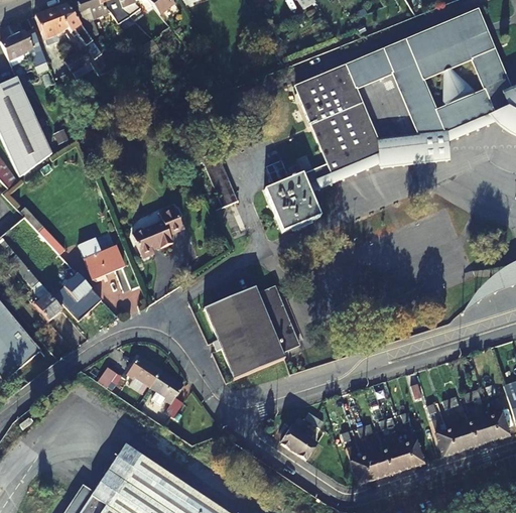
[(75,0),(67,3),(94,41),(97,39),(99,32),(108,21),(114,32),(121,28),(115,19),(110,11),(99,5),(97,0),(75,0)]
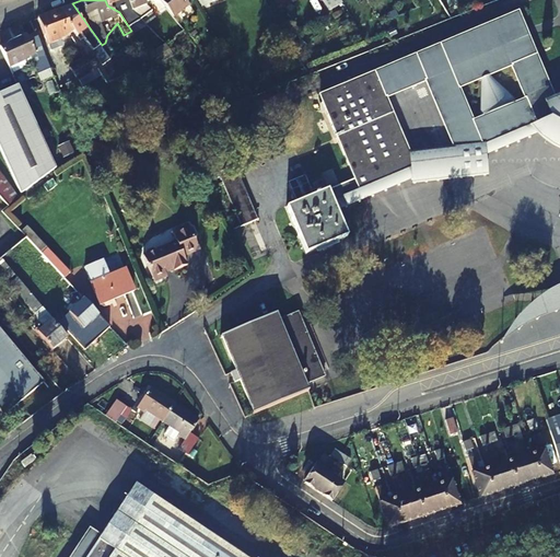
[(105,0),(107,6),(119,12),(125,21),(135,16),(131,8),(129,0),(105,0)]
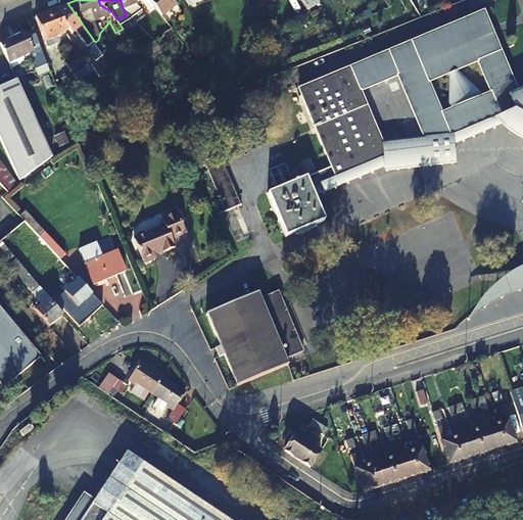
[(148,7),(154,3),(151,0),(121,0),(123,7),(132,15),(142,7),(135,2),(141,0),(145,0),(148,7)]
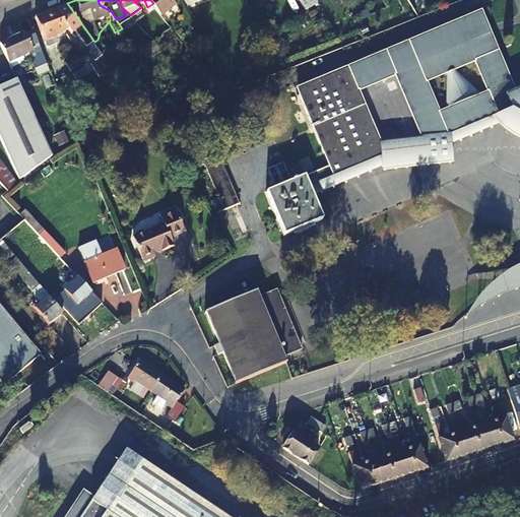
[(150,0),(153,3),(161,13),(176,1),(175,0),(150,0)]
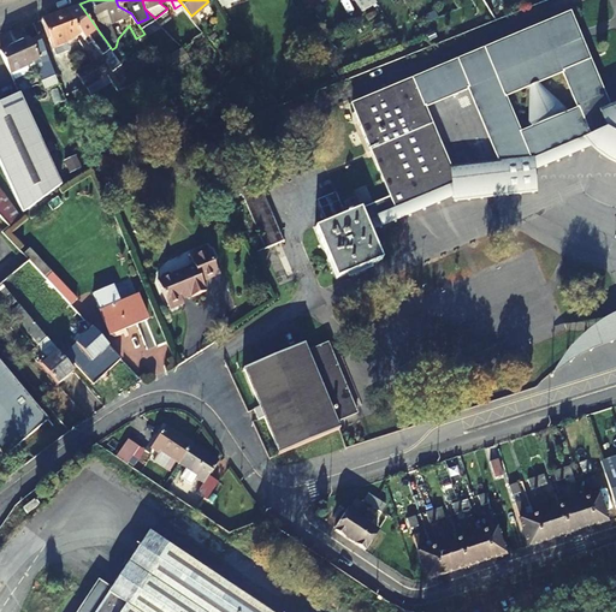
[(80,4),(65,10),(82,31),(86,37),(89,35),(113,70),(122,64),(112,49),(80,4)]
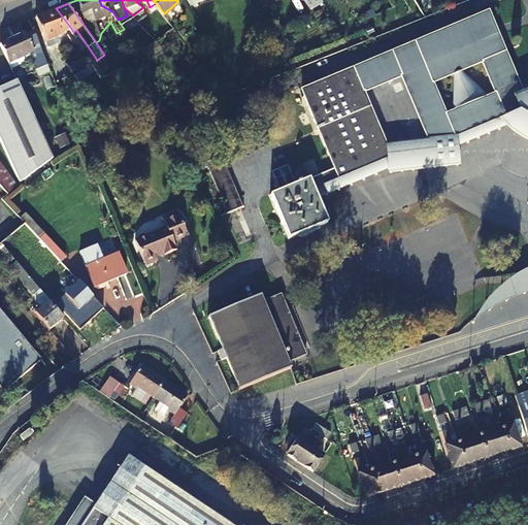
[(56,8),(35,15),(45,39),(57,35),(60,34),(66,30),(70,27),(56,8)]
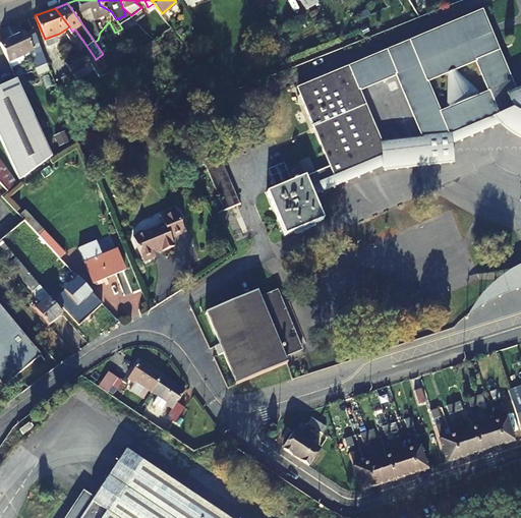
[(520,88),(516,90),(499,49),(481,9),(298,87),(331,164),(291,180),(286,169),(284,162),(270,168),(277,186),(267,190),(285,233),(324,217),(313,193),(309,184),(383,154),(386,153),(381,139),(359,88),(397,72),(422,133),(426,142),(447,134),(497,113),(500,121),(501,122),(512,126),(520,128),(520,88)]
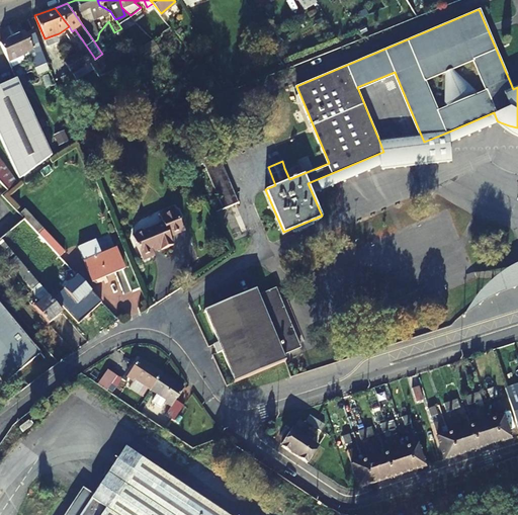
[(27,51),(30,57),(34,67),(47,61),(32,27),(25,31),(24,28),(0,39),(0,40),(9,60),(27,51)]
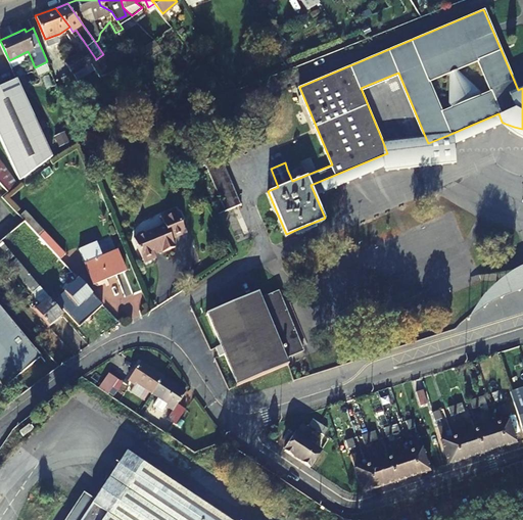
[(56,35),(45,39),(48,44),(58,40),(56,35)]
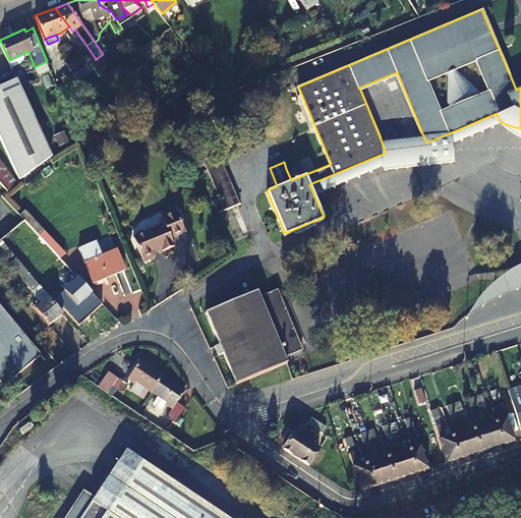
[(84,49),(65,60),(72,71),(91,60),(84,49)]
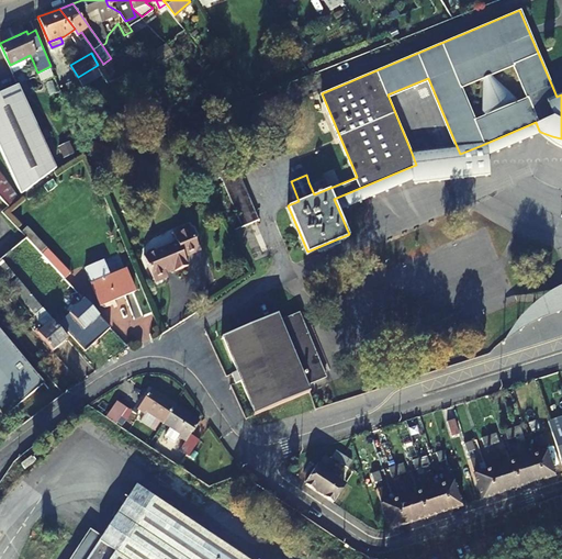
[(12,71),(33,62),(30,55),(10,65),(12,71)]
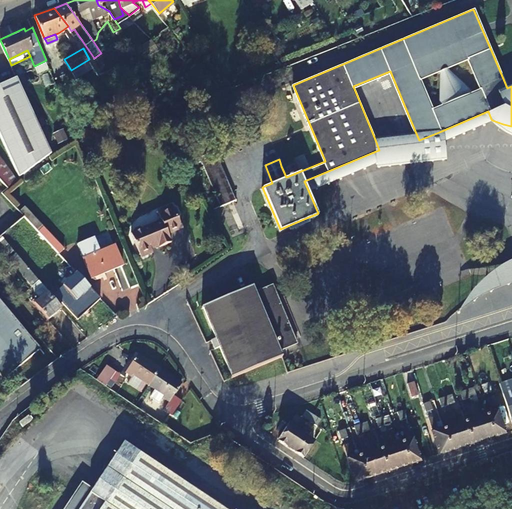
[(0,91),(19,82),(16,75),(0,82),(0,91)]
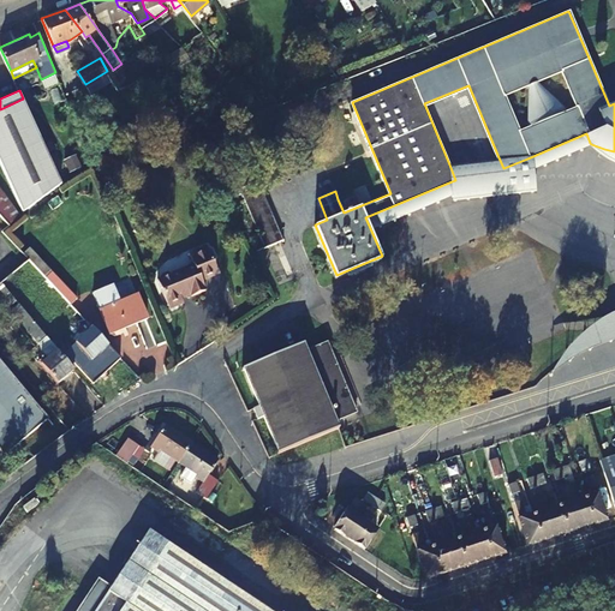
[(0,109),(0,159),(23,209),(61,181),(23,99),(0,109)]
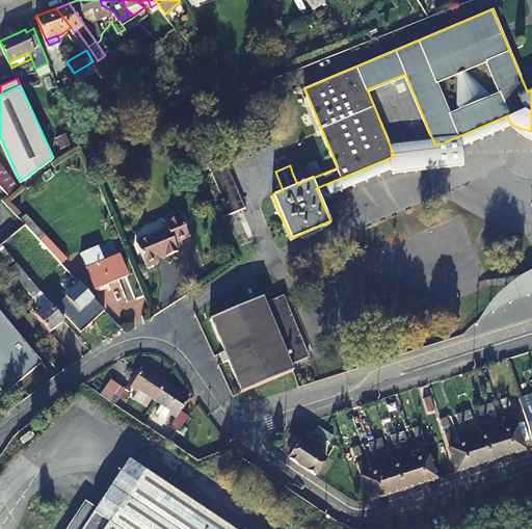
[(458,144),(461,144),(510,124),(507,115),(456,137),(458,144)]
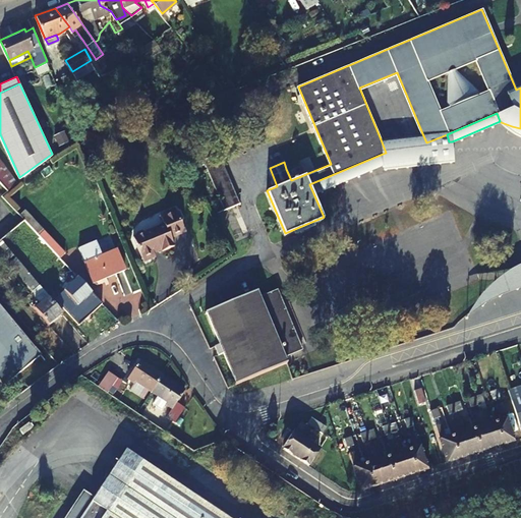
[(453,151),(452,141),(449,141),(447,134),(426,142),(422,133),(381,139),(386,153),(383,154),(386,161),(386,162),(383,163),(384,168),(433,162),(454,159),(453,151)]
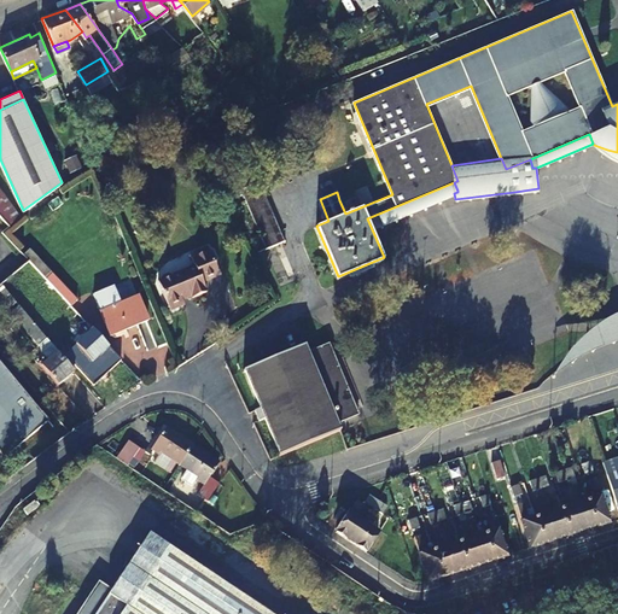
[(267,245),(285,239),(281,231),(278,222),(274,214),(270,205),(268,197),(264,188),(261,180),(242,187),(245,196),(249,204),(252,212),(256,221),(260,229),(263,238),(267,245)]
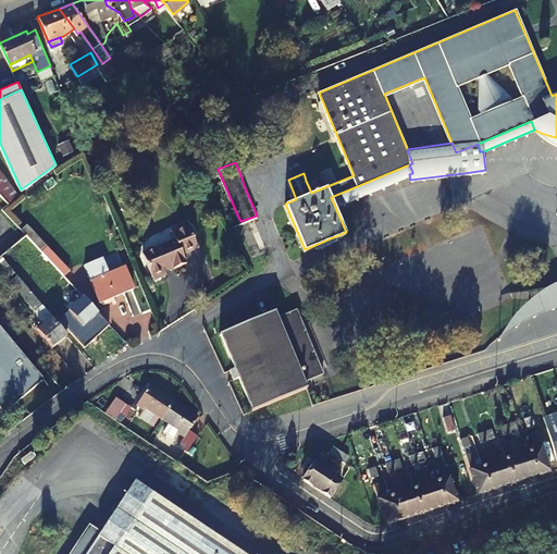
[(325,183),(336,180),(330,164),(320,169),(325,183)]
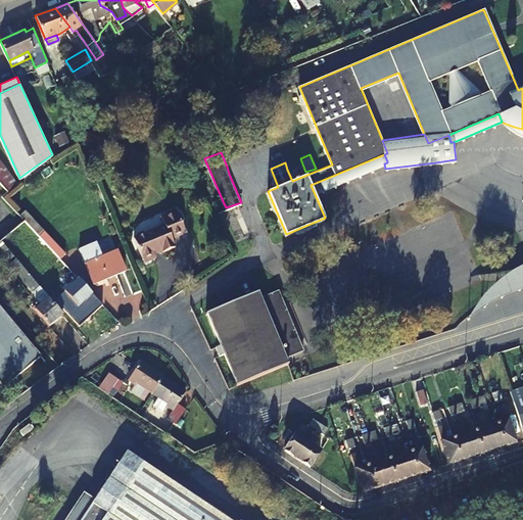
[(315,194),(384,163),(387,162),(387,161),(384,154),(311,185),(315,194)]
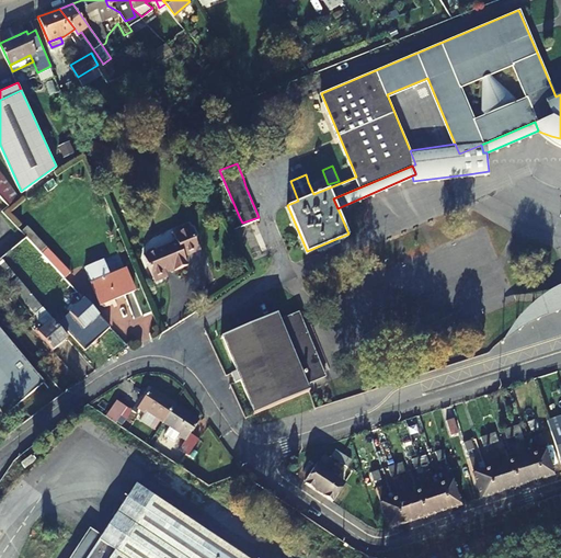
[(0,194),(7,203),(18,194),(0,170),(0,194)]
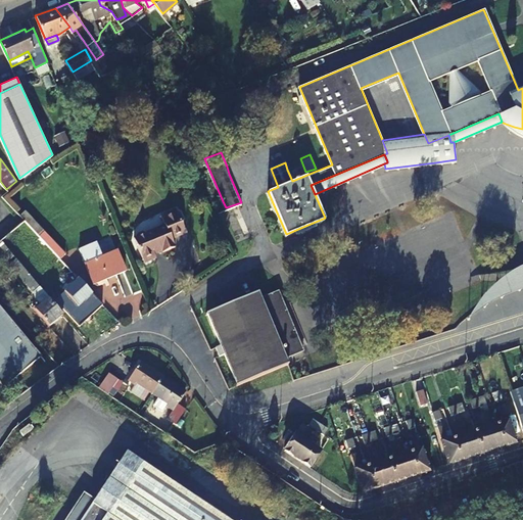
[(241,232),(252,228),(243,202),(231,207),(241,232)]
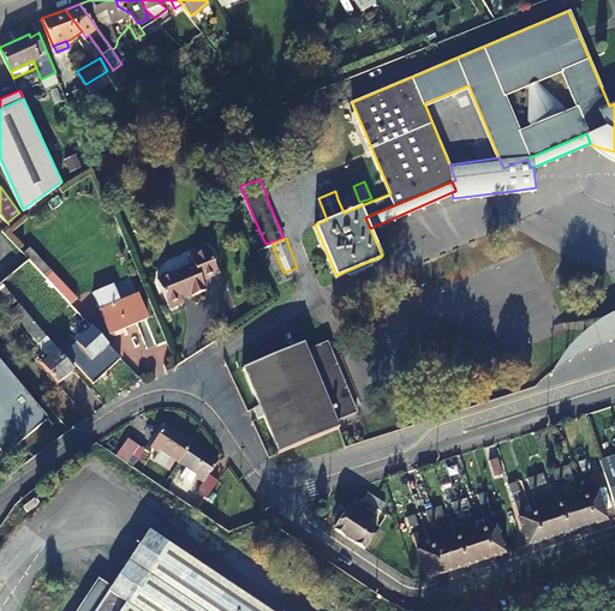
[(160,276),(157,279),(169,307),(184,301),(181,295),(191,292),(192,294),(206,288),(206,287),(202,279),(218,271),(207,244),(189,251),(193,263),(172,271),(168,270),(161,274),(160,276)]
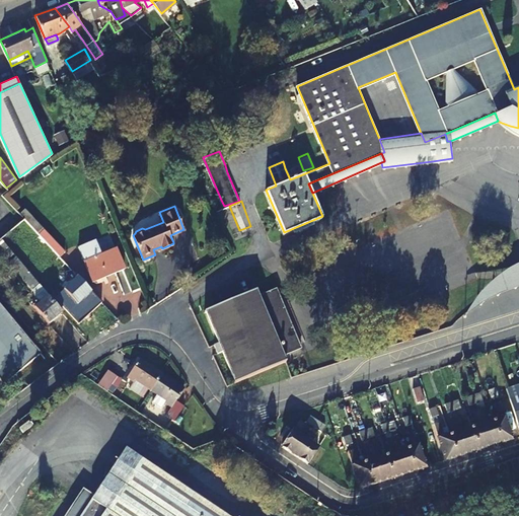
[(59,254),(60,255),(65,249),(45,228),(39,233),(59,254)]
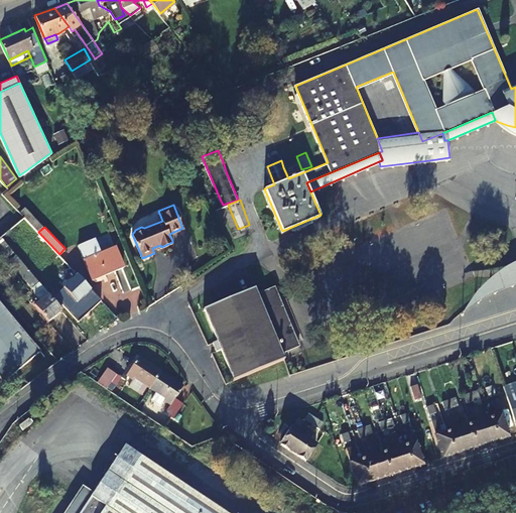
[(0,248),(5,255),(9,254),(13,250),(1,236),(0,236),(0,248)]
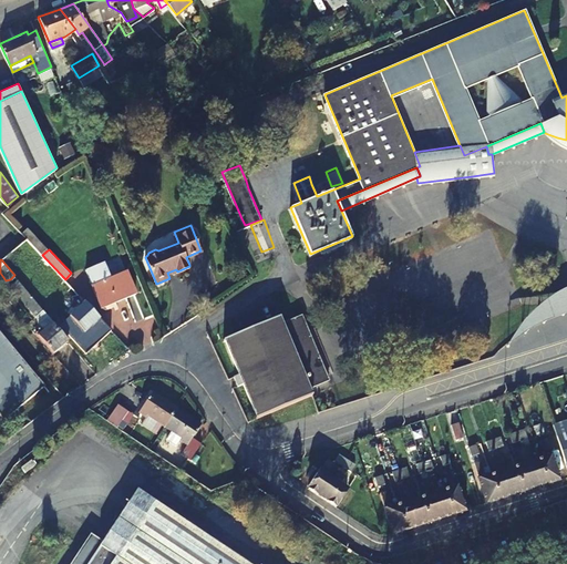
[(104,259),(85,267),(102,305),(136,290),(127,270),(111,276),(104,259)]
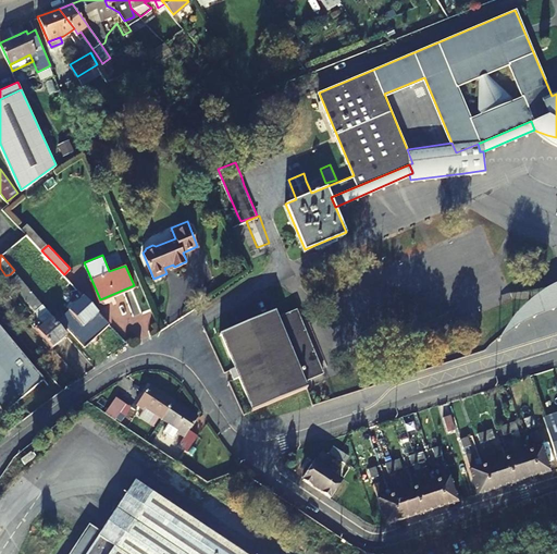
[(52,345),(67,332),(16,273),(10,279),(35,309),(38,314),(41,318),(34,324),(52,345)]
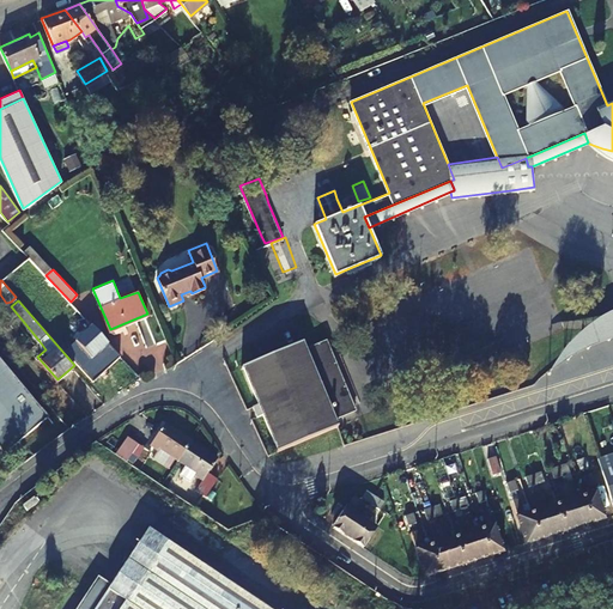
[(71,302),(70,300),(65,305),(79,321),(68,332),(74,339),(65,348),(80,365),(90,354),(91,357),(108,341),(71,302)]
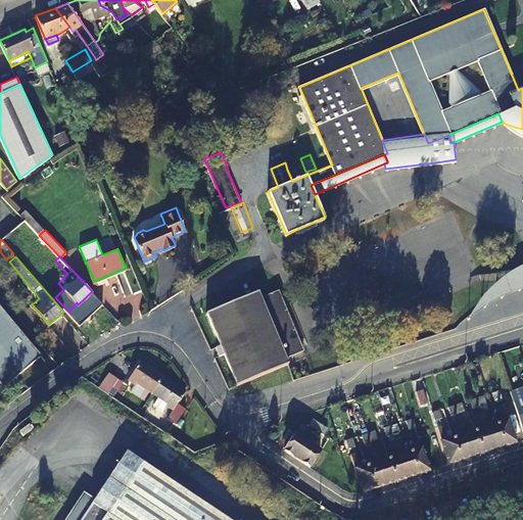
[(220,355),(225,351),(238,383),(287,363),(285,357),(303,348),(278,288),(259,296),(257,290),(207,312),(221,342),(216,344),(220,355)]
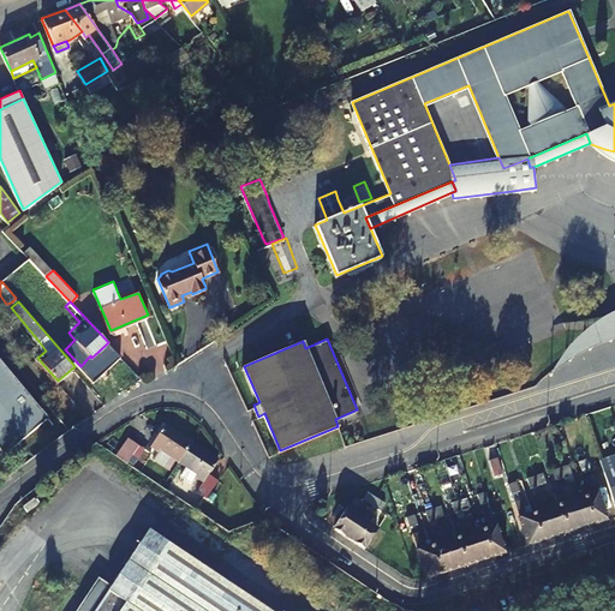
[(0,447),(5,453),(49,415),(0,357),(0,447)]
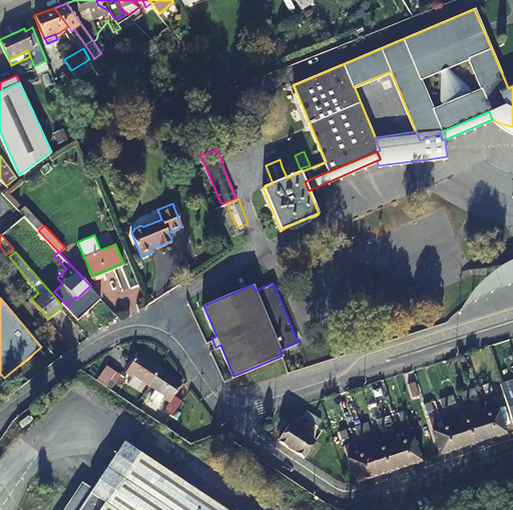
[(160,370),(138,355),(127,372),(133,376),(135,374),(151,384),(160,370)]
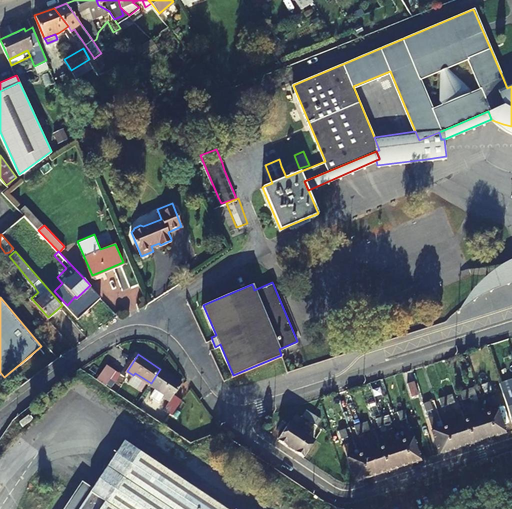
[(105,362),(97,375),(118,389),(126,376),(105,362)]
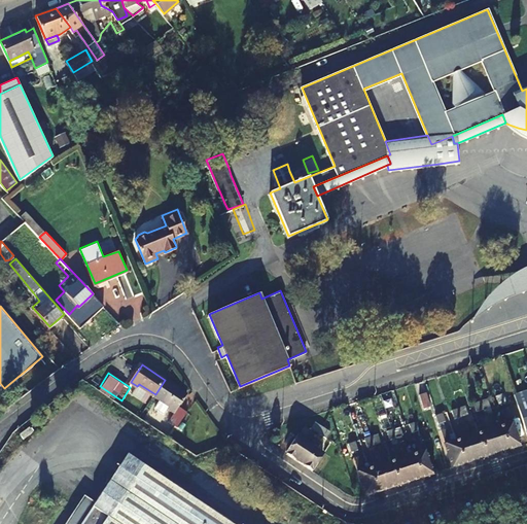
[(165,380),(155,394),(171,405),(170,408),(176,412),(187,393),(165,380)]
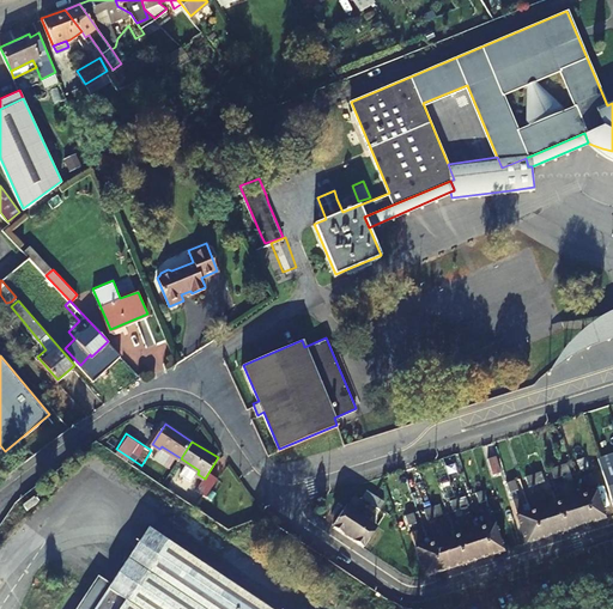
[(496,454),(489,456),(493,470),(501,469),(496,454)]
